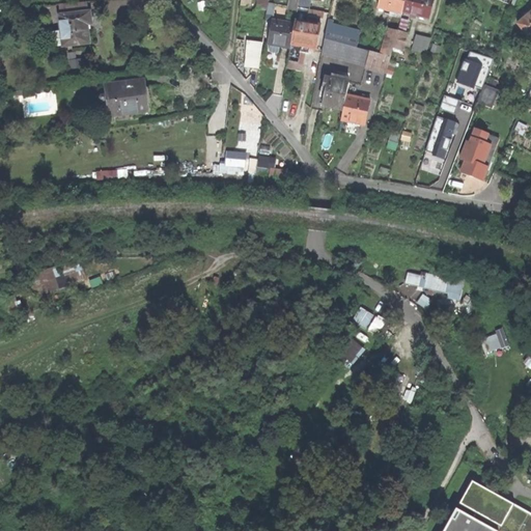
[(240,0),(240,11),(243,11),(244,6),(248,7),(248,0),(240,0)]
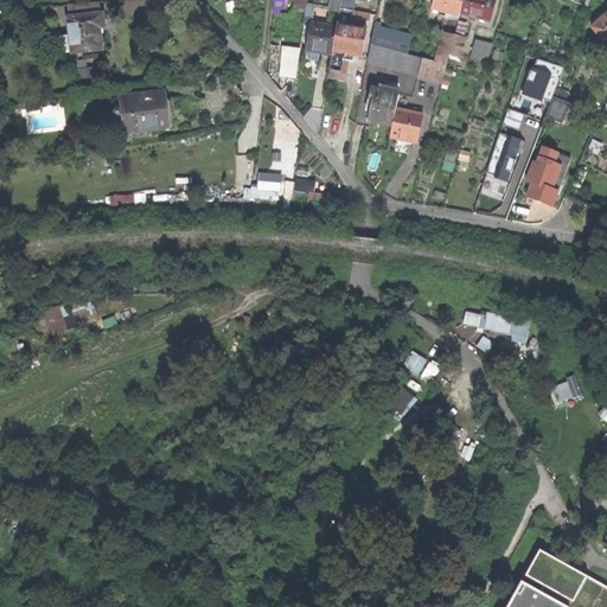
[(294,0),(289,34),(301,36),(306,1),(299,0),(294,0)]
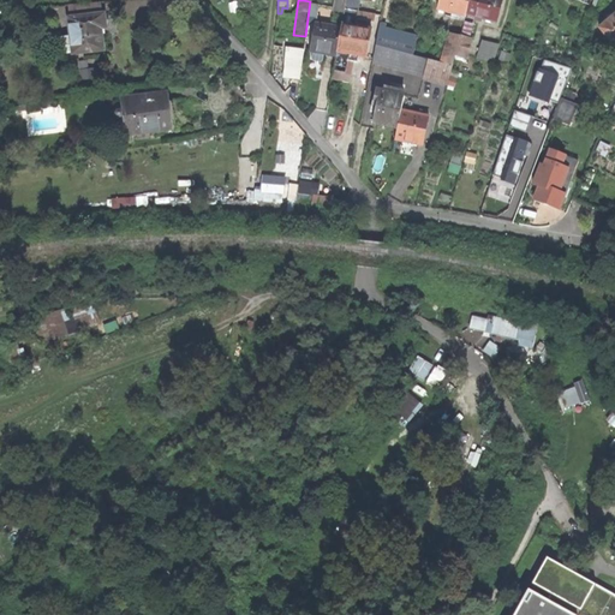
[(335,0),(334,11),(344,12),(344,10),(345,0),(335,0)]
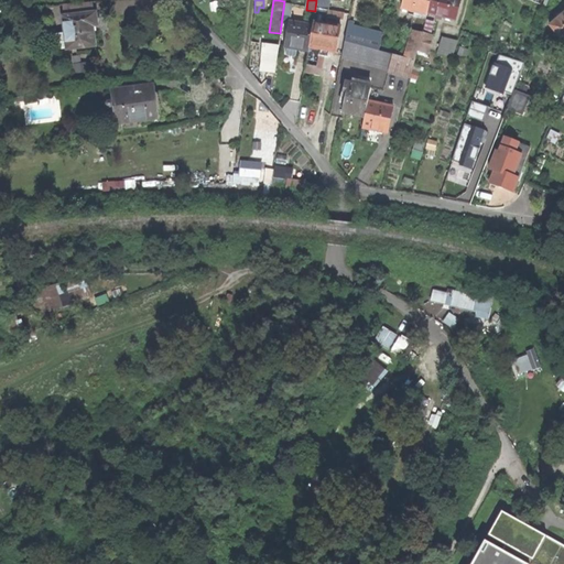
[(426,15),(426,13),(430,0),(403,0),(401,9),(426,15)]
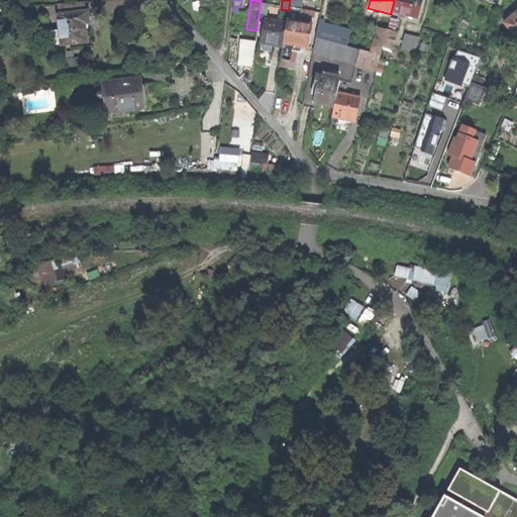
[(394,0),(391,12),(416,18),(421,0),(394,0)]
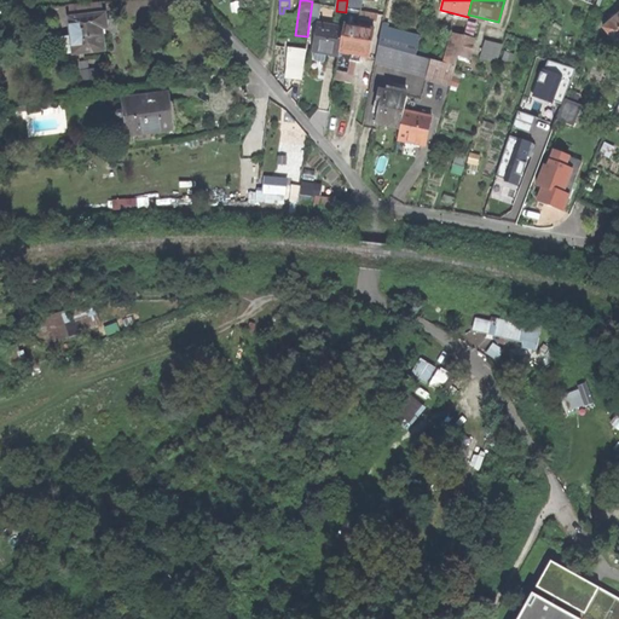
[(67,6),(68,19),(103,15),(100,1),(67,6)]
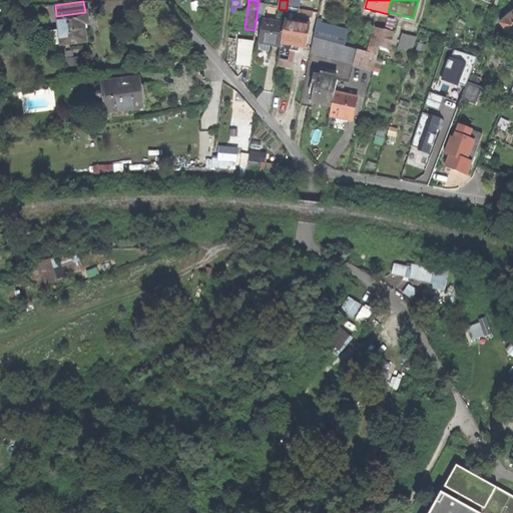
[(285,68),(291,69),(294,52),(289,51),(290,48),(301,50),(301,47),(306,48),(310,24),(302,23),(303,19),(301,19),(302,16),(312,18),(313,12),(287,8),(287,10),(285,23),(281,47),(277,67),(285,68)]
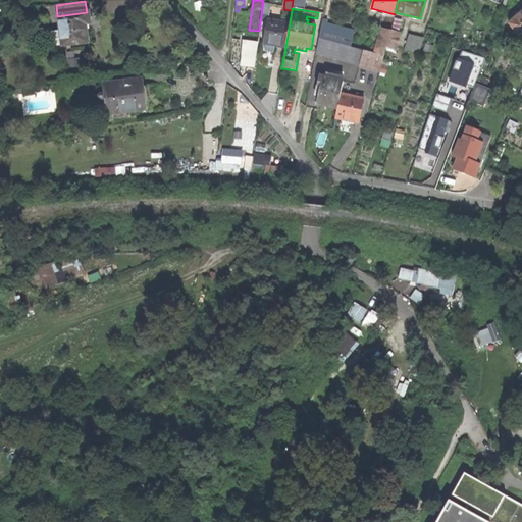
[(521,11),(508,23),(514,31),(521,40),(521,38),(521,11)]
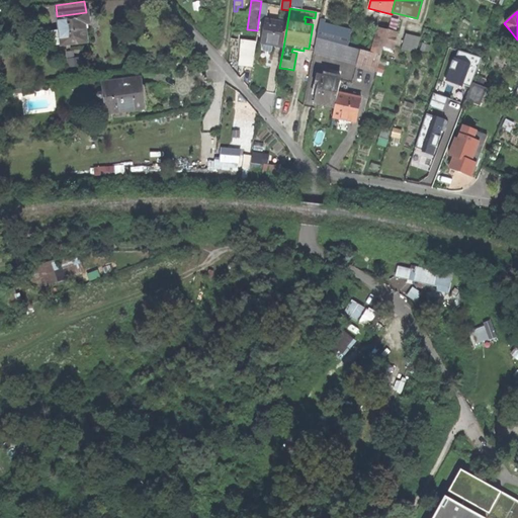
[(53,47),(86,42),(85,33),(84,23),(88,23),(87,12),(86,12),(57,16),(59,30),(51,31),(53,47)]
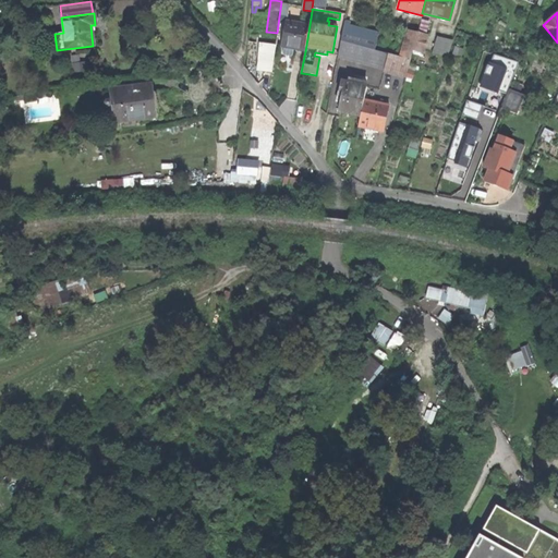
[(299,50),(305,51),(310,25),(306,25),(306,23),(301,22),(301,24),(284,21),(280,46),(282,47),(281,53),(283,56),(290,56),(292,56),(293,49),(299,50)]
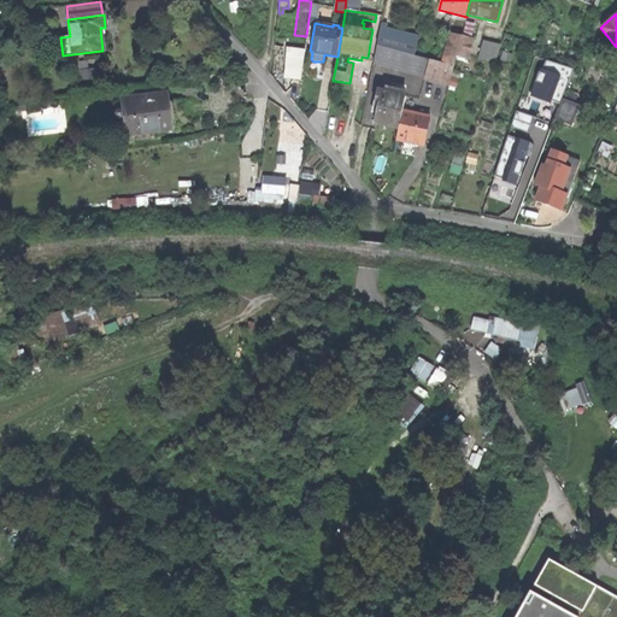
[(381,24),(376,46),(415,56),(418,37),(386,29),(387,25),(381,24)]
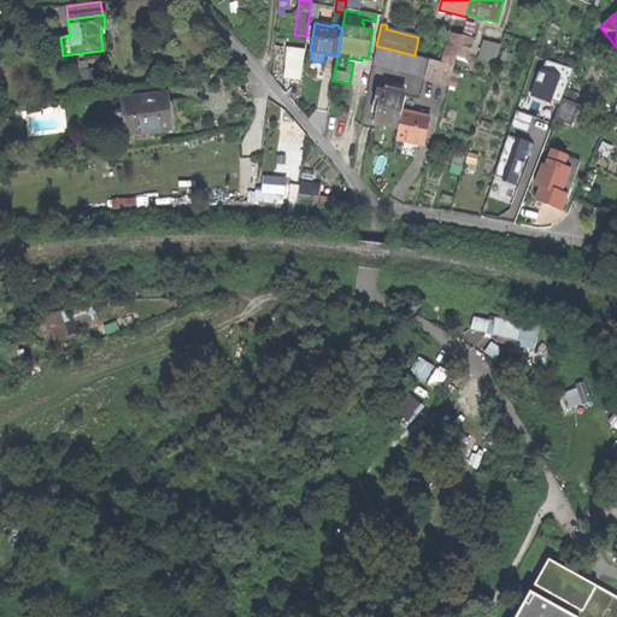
[(463,66),(465,58),(466,58),(471,39),(462,35),(456,56),(457,56),(454,64),(463,66)]
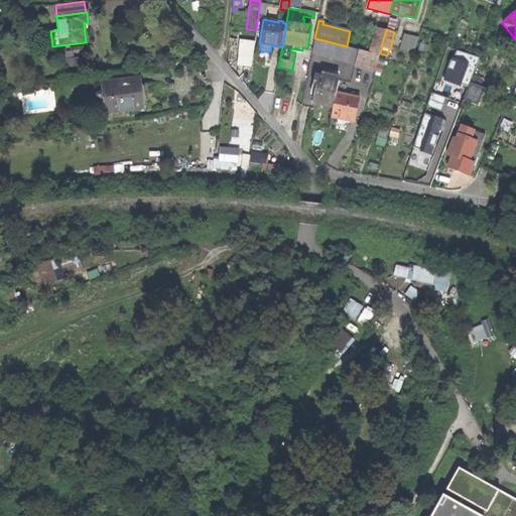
[(398,47),(413,51),(418,37),(403,34),(398,47)]
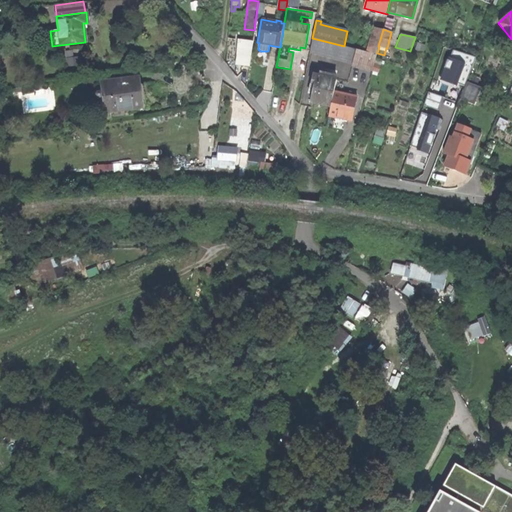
[(226,51),(233,52),(234,39),(227,38),(226,51)]
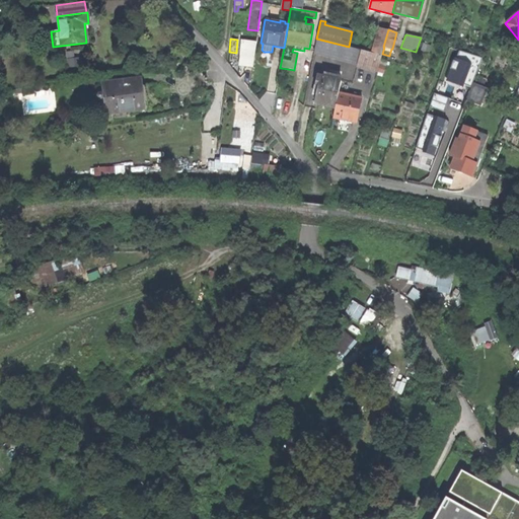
[(313,53),(346,61),(349,47),(316,39),(313,53)]
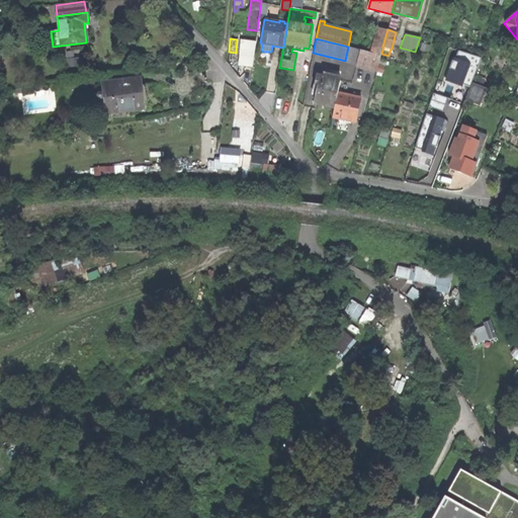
[(356,66),(376,71),(380,56),(348,47),(345,61),(357,64),(356,66)]
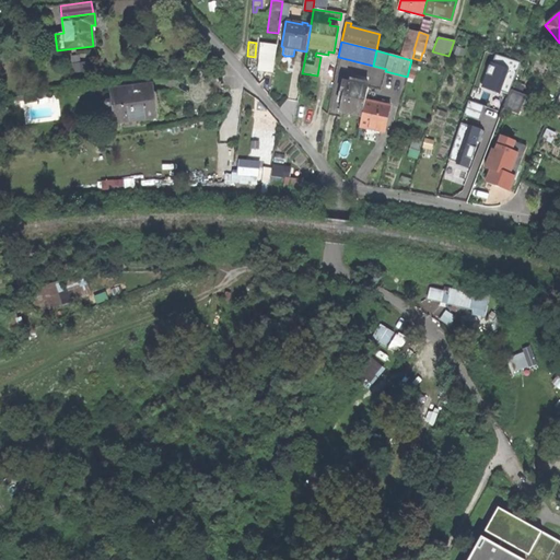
[(508,93),(518,63),(496,54),(492,62),(489,61),(479,86),(499,94),(501,90),(508,93)]
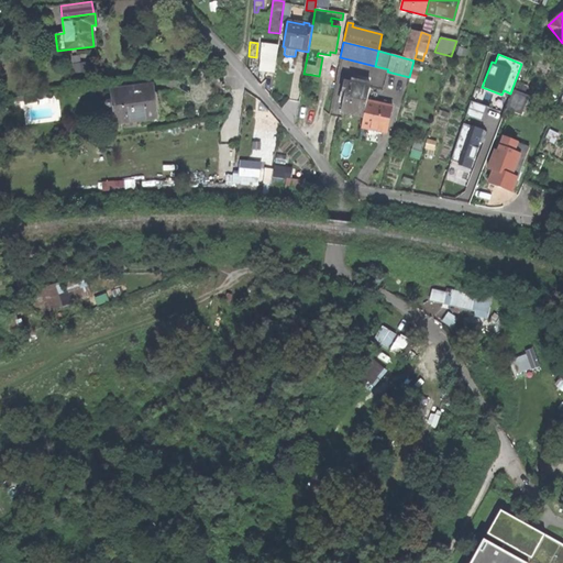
[(261,68),(274,69),(276,56),(263,55),(261,68)]
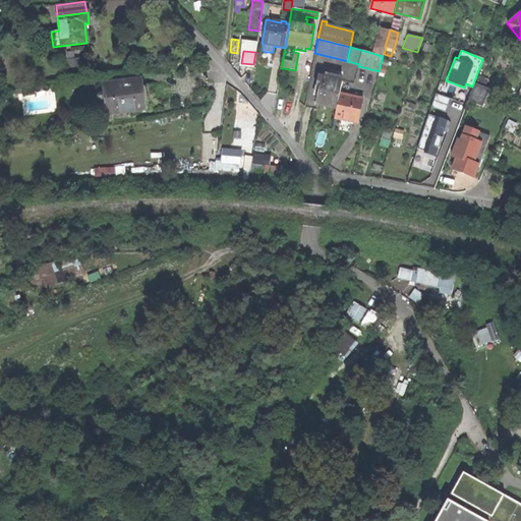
[(324,106),(336,109),(340,94),(342,81),(319,76),(315,89),(319,90),(315,105),(324,106)]
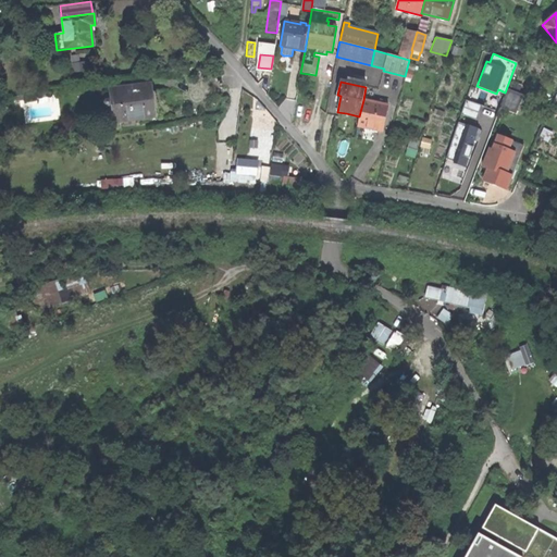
[(107,102),(110,123),(156,116),(153,100),(150,83),(110,89),(111,101),(107,102)]
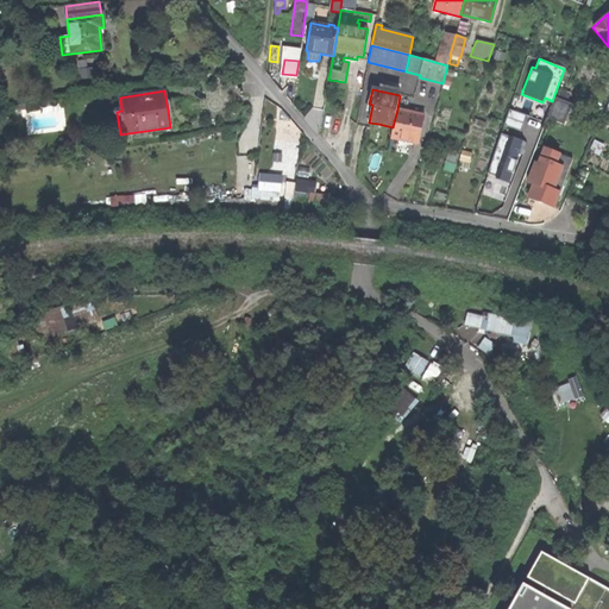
[(556,98),(547,118),(564,124),(572,104),(556,98)]
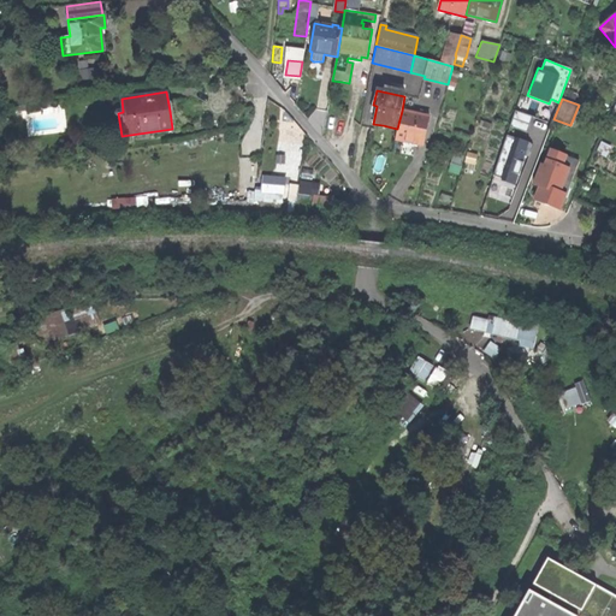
[(407,142),(422,146),(430,117),(402,111),(397,129),(395,140),(407,142)]
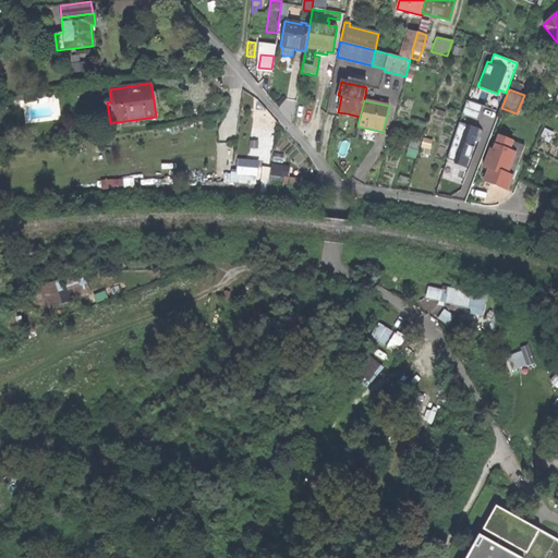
[(453,164),(466,168),(480,129),(459,121),(447,158),(455,160),(453,164)]
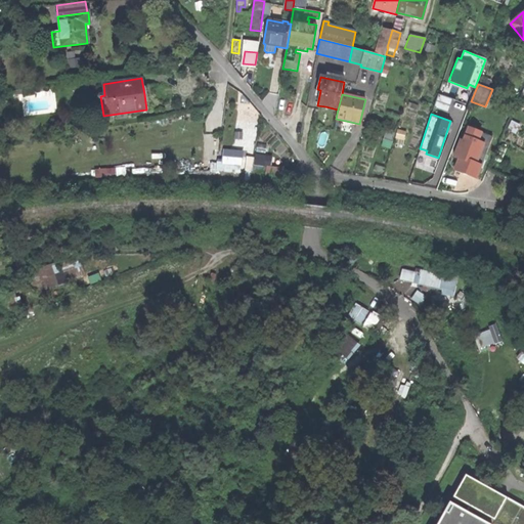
[(482,132),(467,126),(462,139),(460,138),(452,156),(457,159),(453,170),(477,179),(482,165),(477,163),(485,142),(479,140),(482,132)]
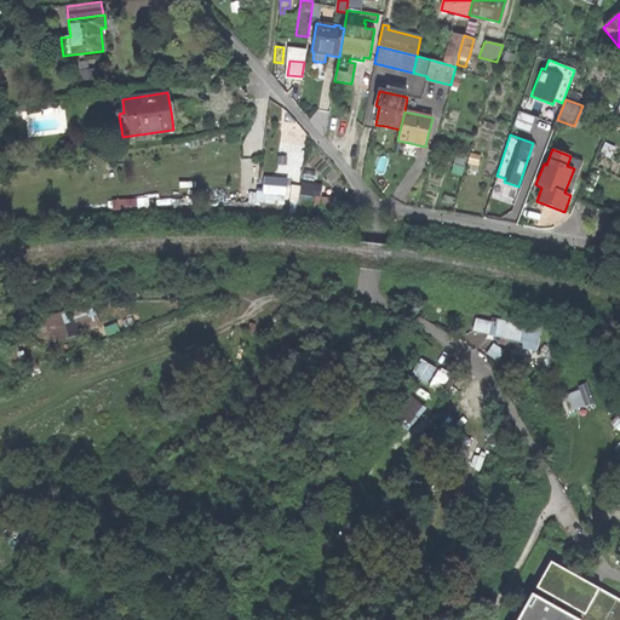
[(299,182),(308,183),(313,170),(306,167),(299,182)]
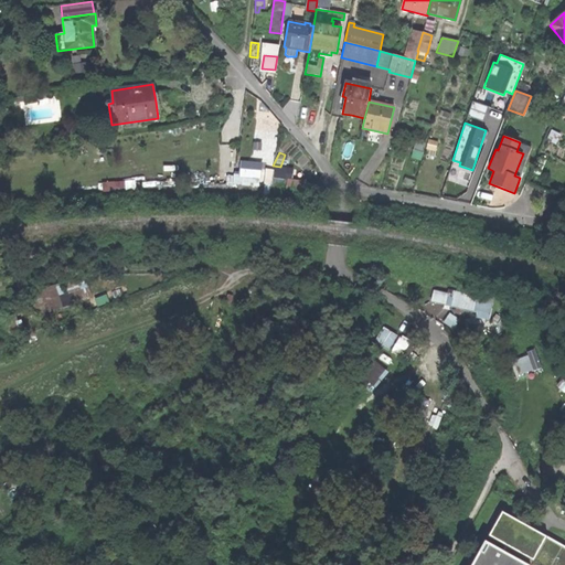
[(251,181),(270,184),(273,169),(253,168),(251,181)]
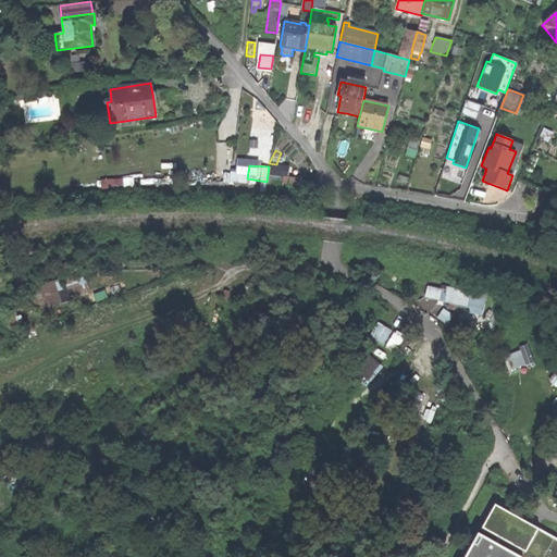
[(283,183),(297,185),(298,178),(284,176),(283,183)]
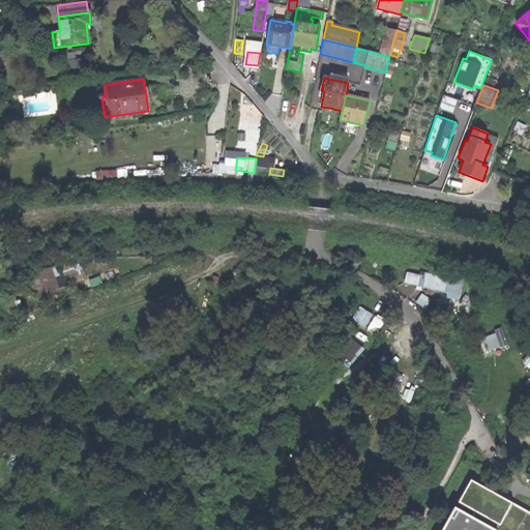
[(409,286),(416,273),(406,271),(402,281),(409,286)]
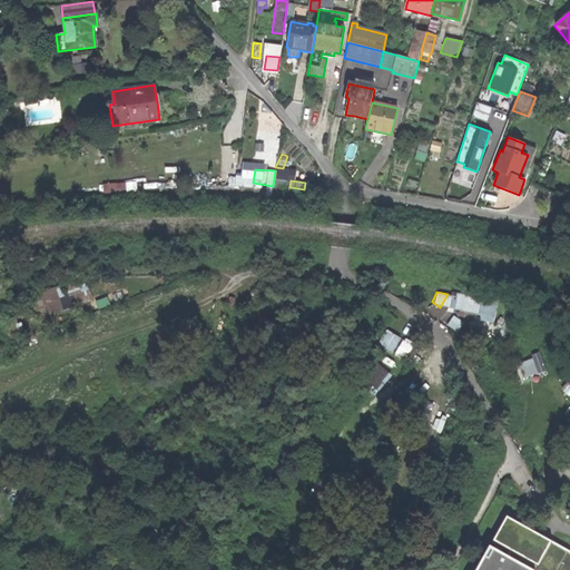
[(477,320),(495,323),(498,312),(490,310),(492,303),(490,303),(457,295),(453,308),(472,313),(471,317),(477,320)]
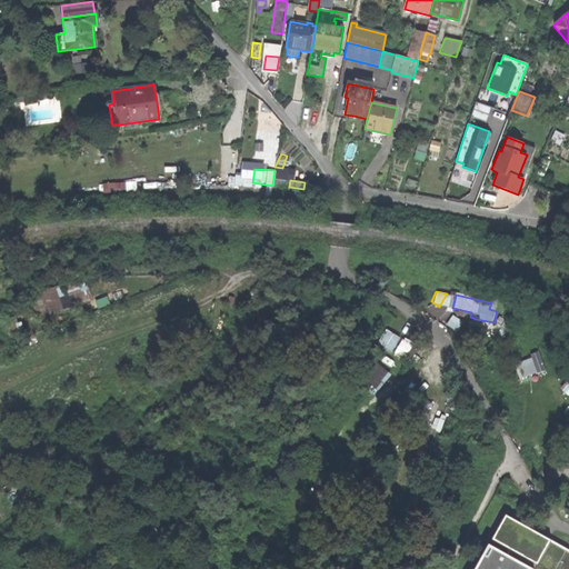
[(568,568),(568,552),(565,550),(560,559),(535,545),(522,566),(527,568),(568,568)]
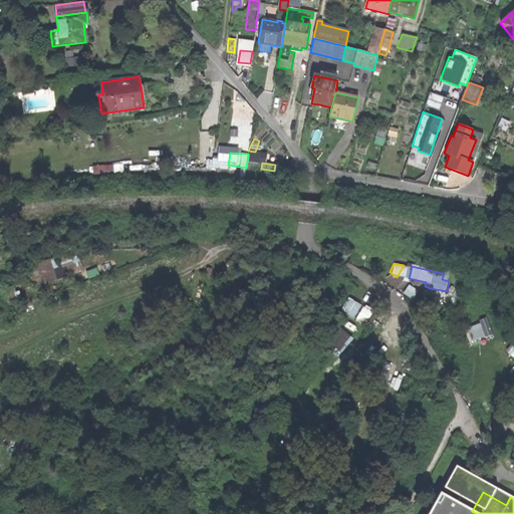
[(476,513),(472,511),(441,494),(430,513),(476,513)]
